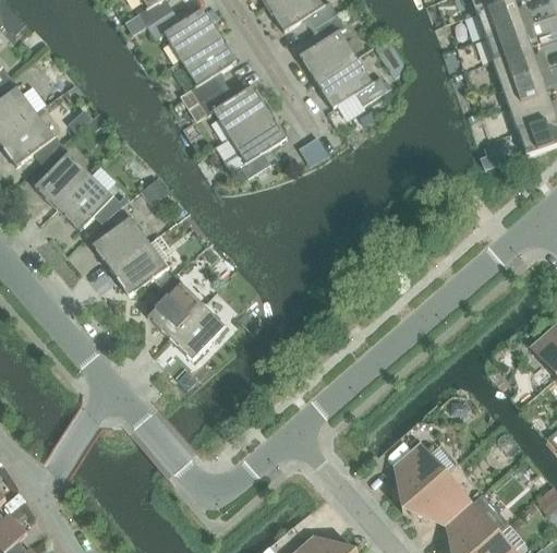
[(143,0),(147,7),(140,12),(145,22),(147,25),(150,23),(173,9),(168,0),(143,0)]
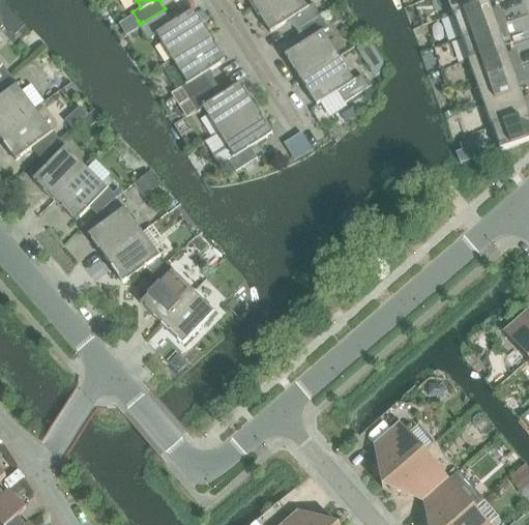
[(307,3),(305,0),(258,0),(253,3),(269,29),(291,15),(298,26),(320,12),(313,0),(307,3)]
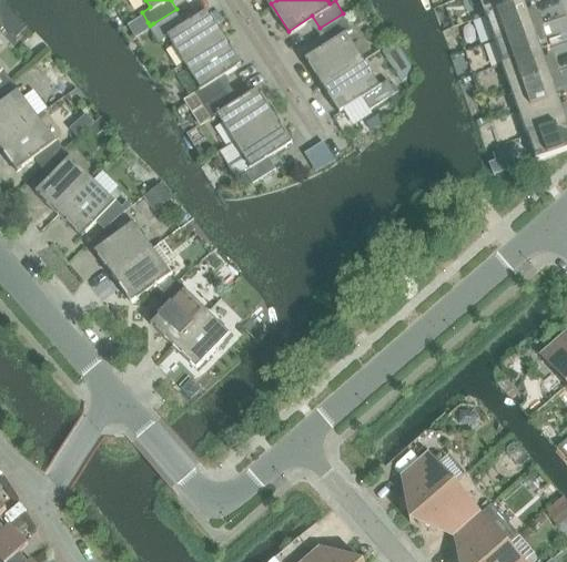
[(479,0),(485,12),(518,0),(479,0)]
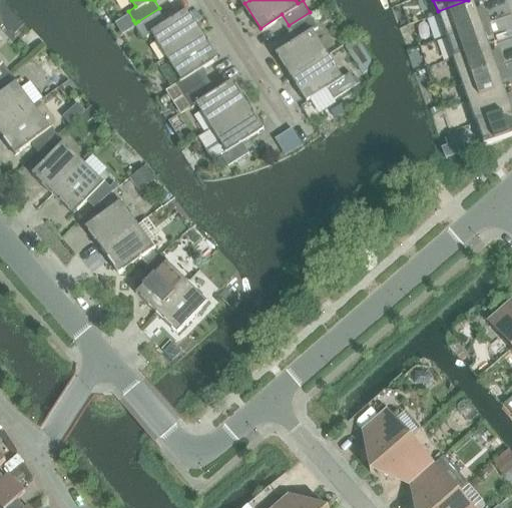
[(438,11),(445,32),(489,17),(485,7),(477,10),(474,0),(468,0),(438,11)]
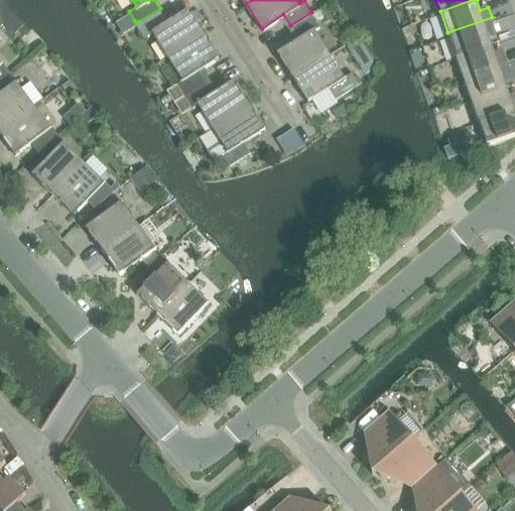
[(136,23),(143,35),(146,33),(150,31),(152,30),(166,53),(205,30),(188,5),(167,19),(160,8),(139,21),(136,23)]
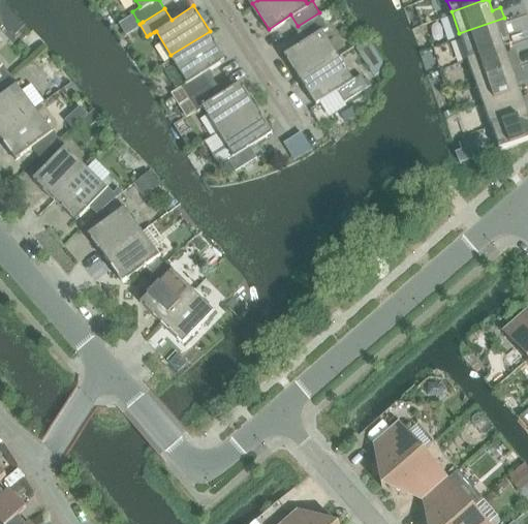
[(319,12),(298,26),(305,37),(283,52),(299,76),(338,52),(321,27),(327,24),(319,12)]
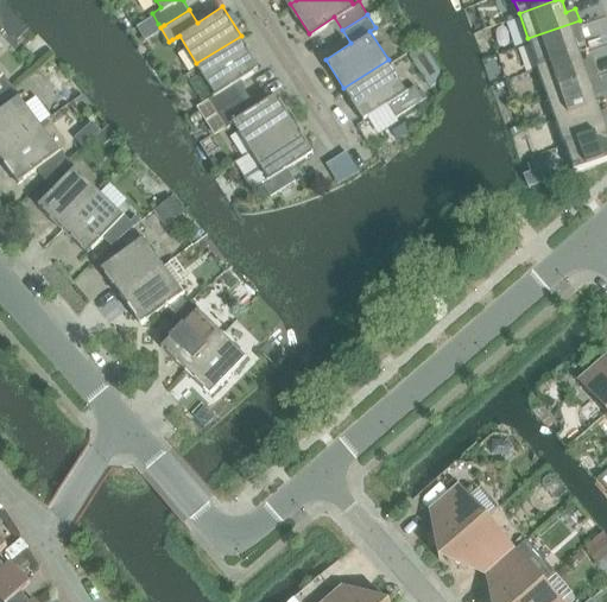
[(528,38),(537,64),(580,49),(574,36),(583,32),(580,20),(528,38)]
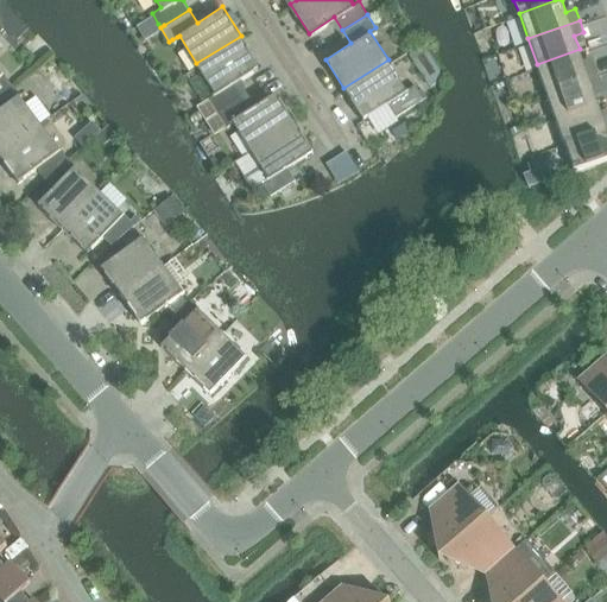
[(208,95),(217,109),(242,94),(234,81),(259,64),(241,36),(196,63),(214,92),(208,95)]
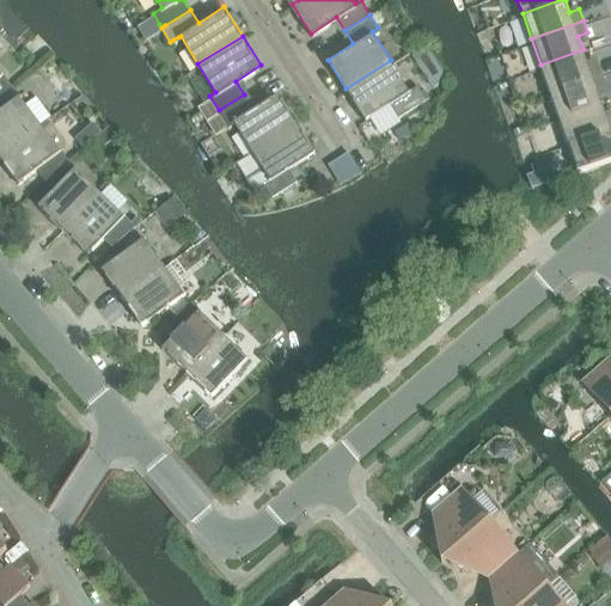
[(426,41),(410,50),(411,53),(421,67),(435,57),(427,43),(426,41)]
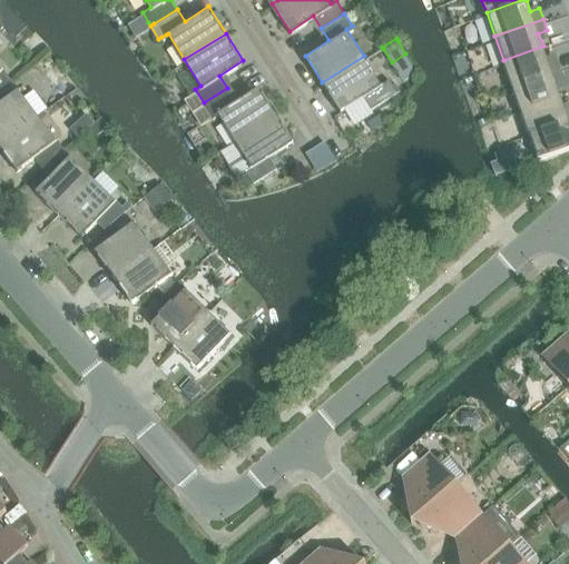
[(503,60),(511,83),(560,67),(556,56),(548,59),(543,46),(503,60)]
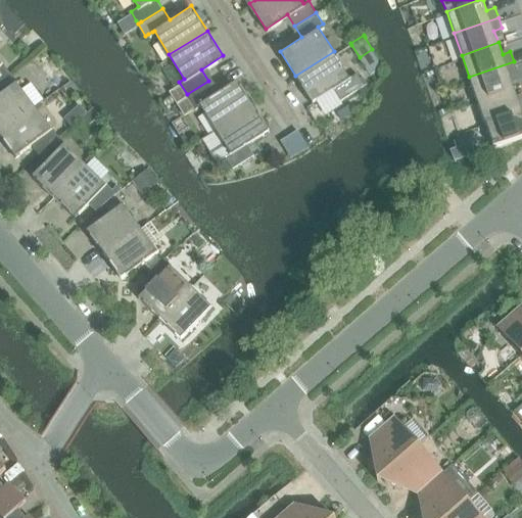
[(334,51),(295,76),(312,101),(333,87),(340,98),(365,82),(357,71),(349,76),(334,51)]
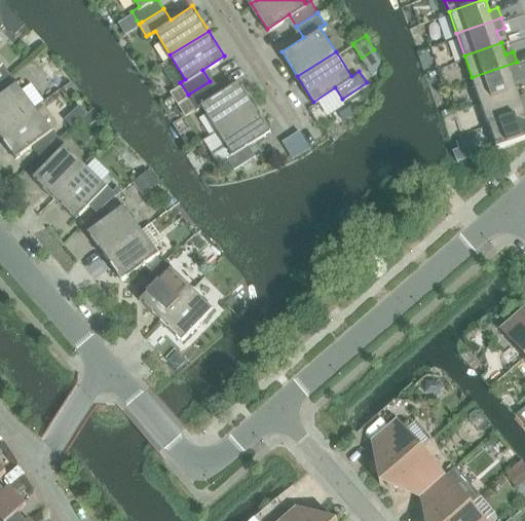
[(0,78),(8,72),(1,63),(2,62),(2,61),(0,62),(0,78)]
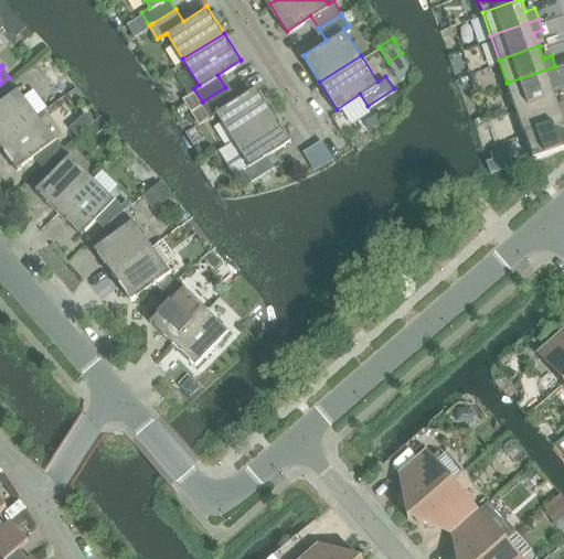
[(507,83),(515,107),(555,93),(551,81),(559,77),(555,66),(507,83)]
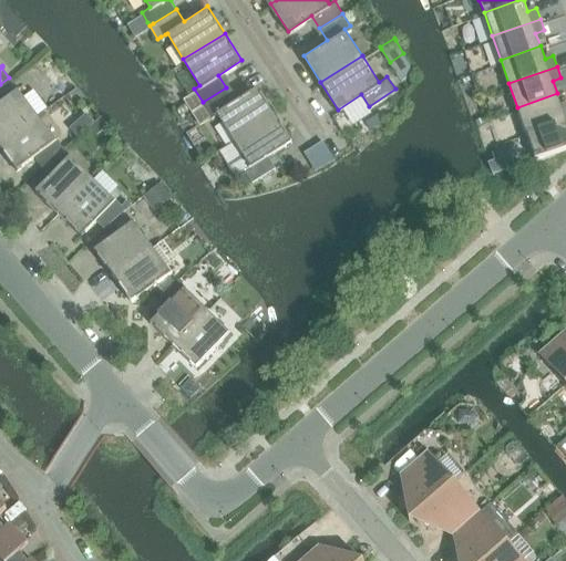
[(0,138),(37,113),(18,87),(20,86),(19,85),(18,86),(9,78),(0,84),(0,138)]
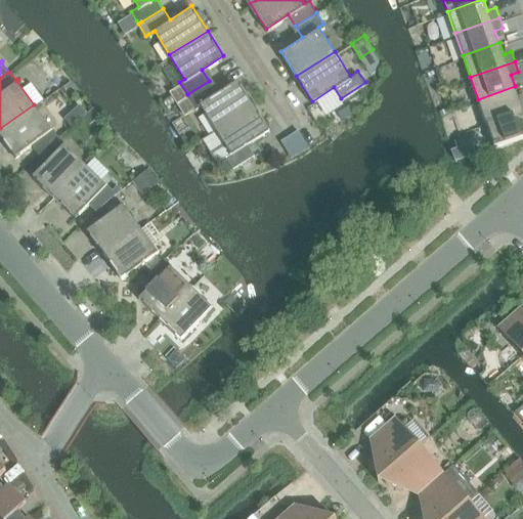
[(201,103),(215,127),(254,103),(237,78),(216,92),(209,81),(187,94),(194,105),(199,103),(199,104),(201,103)]
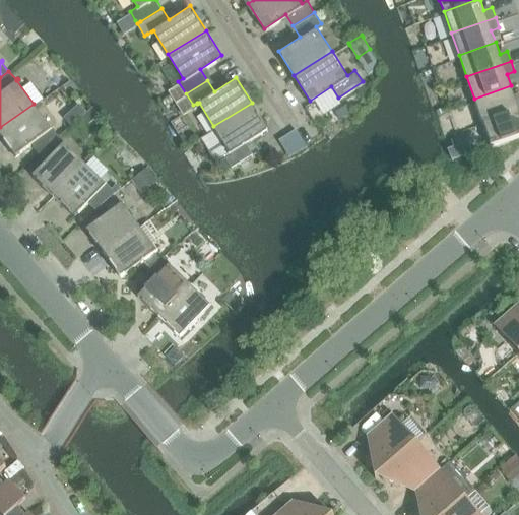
[(474,99),(481,120),(518,107),(518,95),(515,98),(511,85),(474,99)]
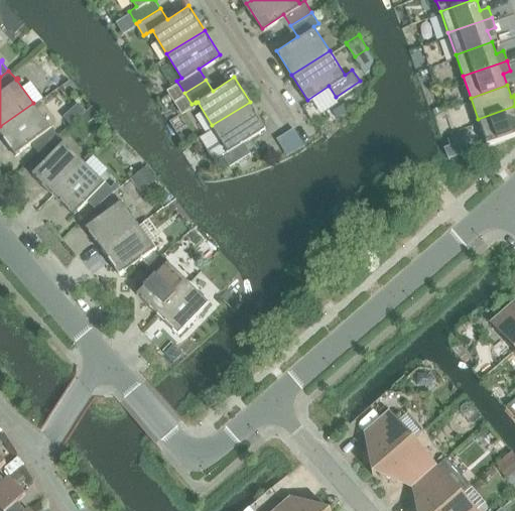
[(78,101),(62,114),(69,121),(84,108),(78,101)]
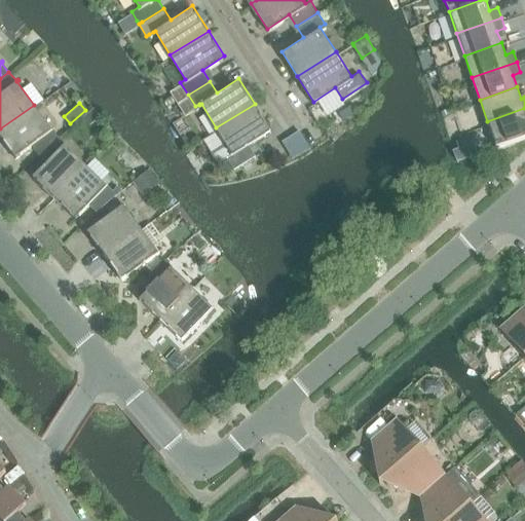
[(350,103),(338,110),(342,116),(354,109),(350,103)]
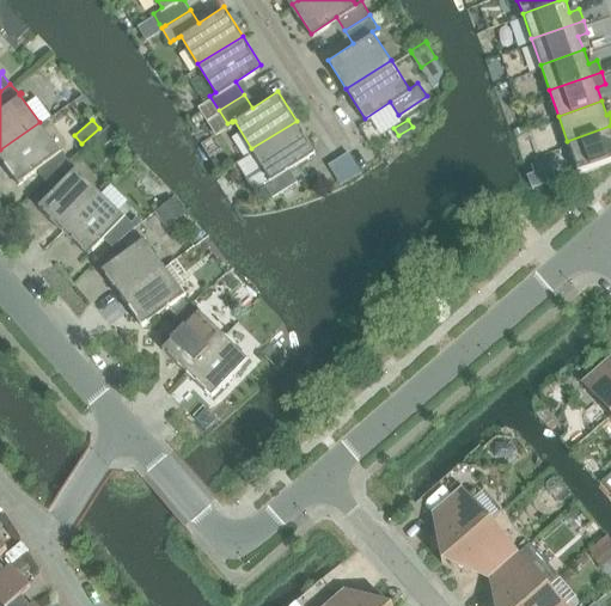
[(297,121),(251,148),(269,177),(263,181),(272,195),(297,178),(289,166),(315,150),(297,121)]
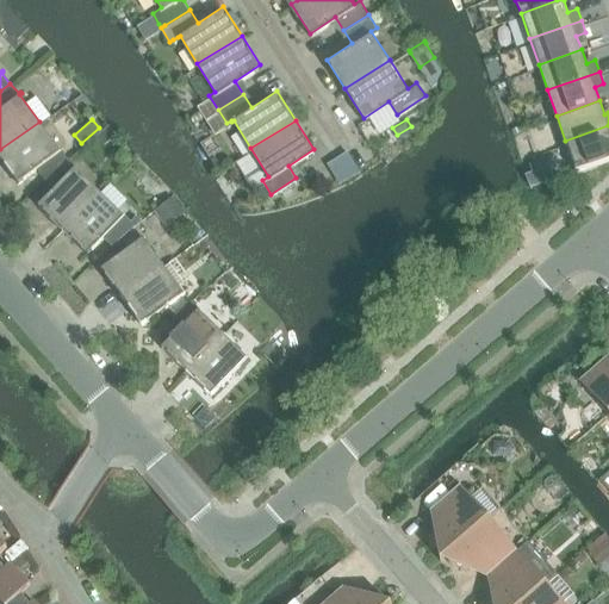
[(37,166),(45,175),(67,157),(60,149),(61,148),(60,147),(58,148),(39,122),(0,149),(0,156),(17,180),(37,166)]
